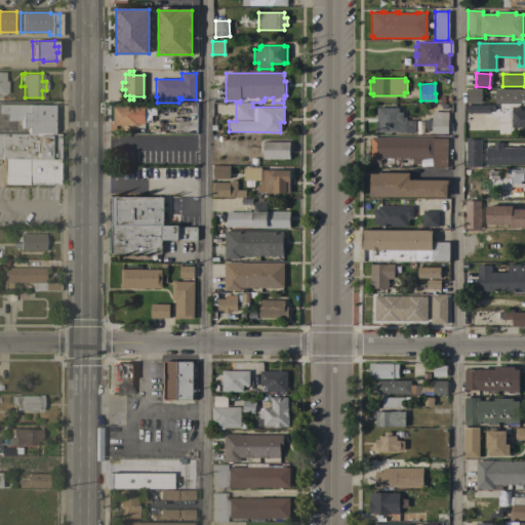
[(481,103),(466,103),(466,88),(481,88),(481,103)]
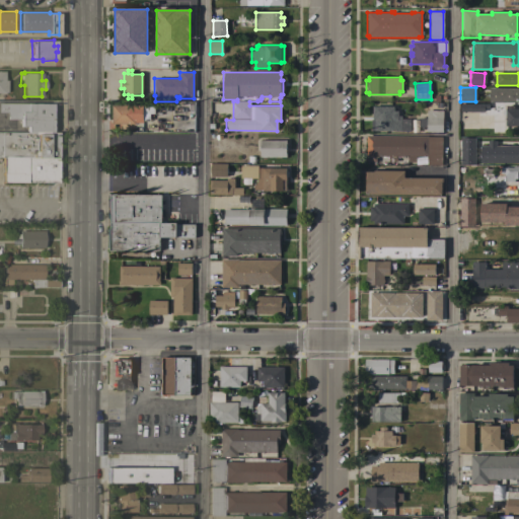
[(518,88),(518,101),(490,101),(490,88),(518,88)]
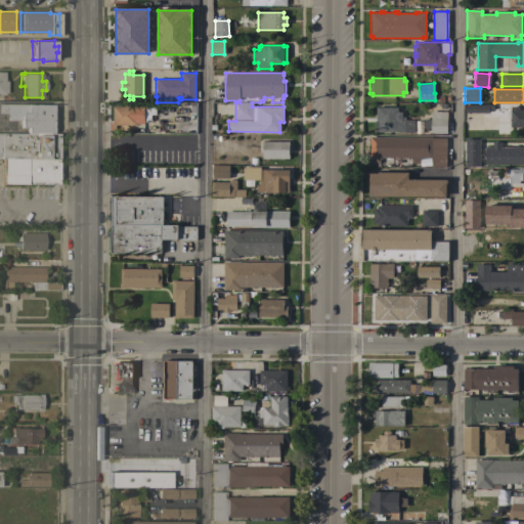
[(27,127),(20,127),(20,120),(7,120),(7,113),(0,113),(0,103),(52,103),(52,133),(27,132),(27,127)]
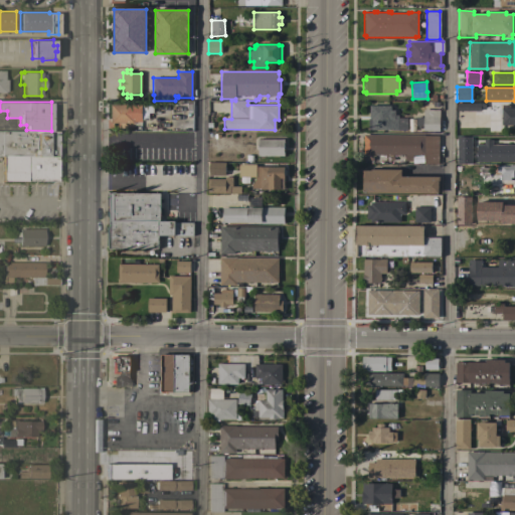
[(111,123),(111,105),(142,105),(142,106),(143,106),(143,102),(152,102),(152,106),(153,106),(153,113),(149,113),(149,120),(142,119),(142,122),(134,122),(134,123),(111,123)]
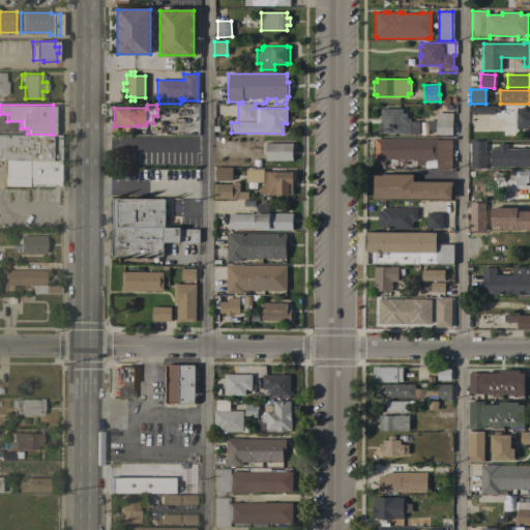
[(469,114),(469,107),(498,106),(498,111),(494,111),(494,114),(469,114)]
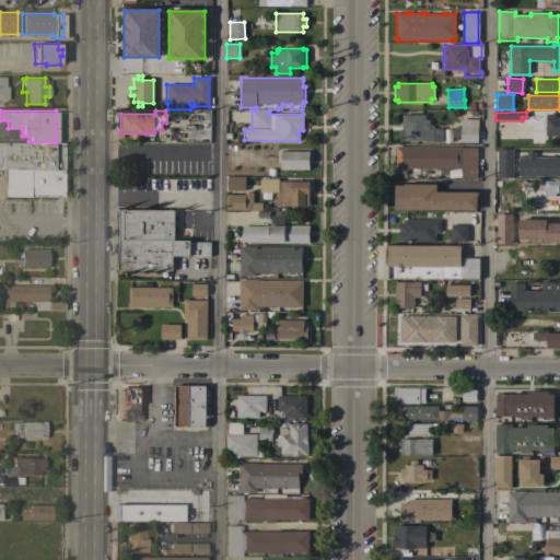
[(545,135),(545,124),(543,124),(543,118),(546,118),(546,114),(555,115),(555,117),(559,117),(559,136),(546,136),(545,135)]
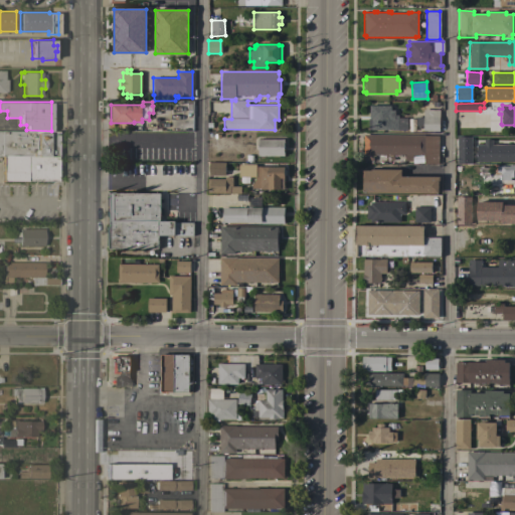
[(368,130),(368,119),(369,119),(369,106),(390,106),(390,110),(394,110),(394,115),(397,115),(397,118),(406,118),(406,130),(368,130)]
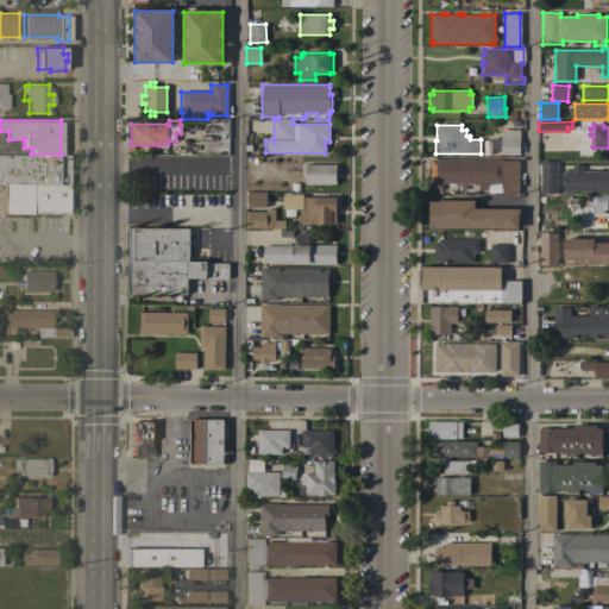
[(500,149),(491,149),(491,138),(500,138),(500,130),(519,130),(519,155),(500,155),(500,149)]
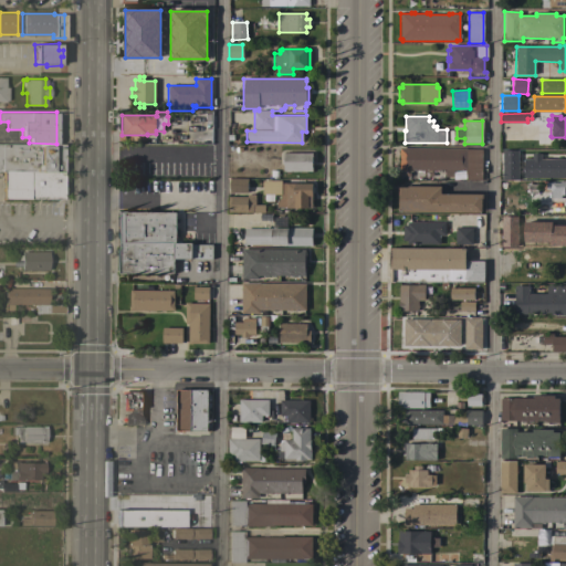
[(63,144),(63,199),(2,198),(2,170),(0,170),(0,143),(29,143),(56,144),(63,144)]
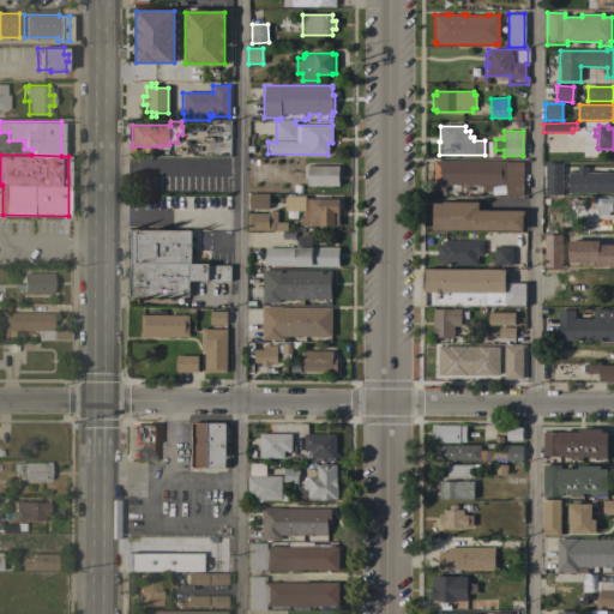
[(505,194),(505,185),(489,185),(489,187),(486,186),(486,185),(477,185),(477,186),(474,186),(474,185),(443,185),(443,193),(434,193),(434,185),(433,185),(433,161),(505,161),(505,162),(523,162),(522,194),(505,194)]
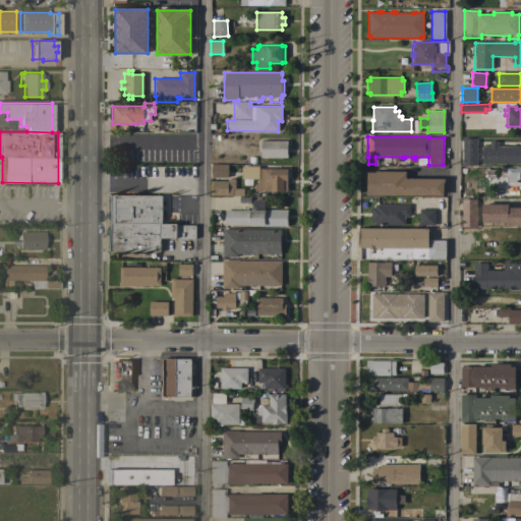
[(475,137),(461,137),(461,165),(476,165),(475,137)]
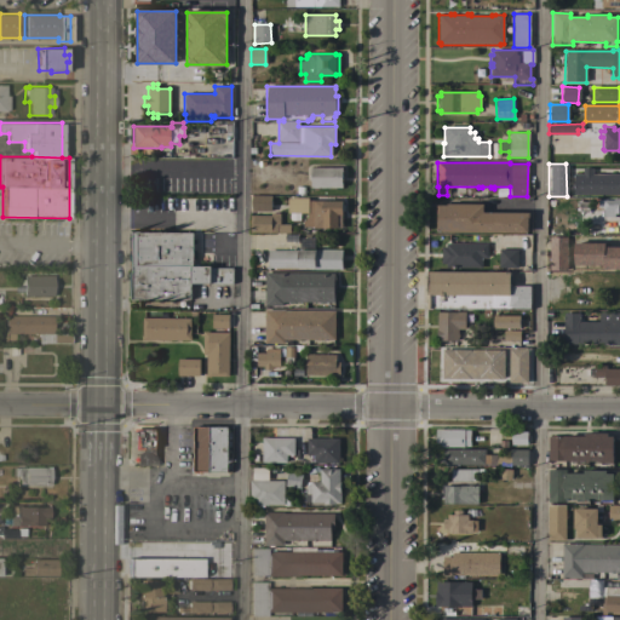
[(342,167),(342,188),(310,188),(310,167),(342,167)]
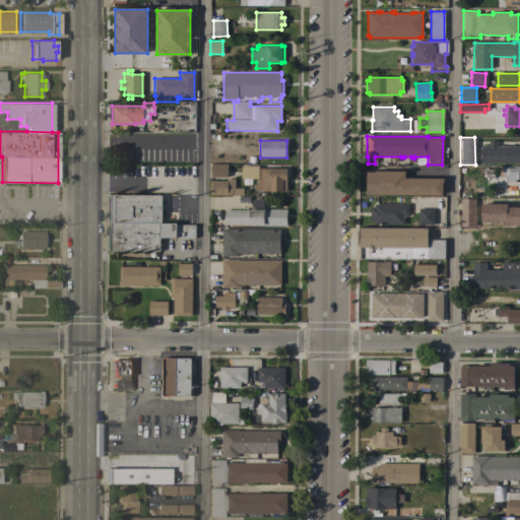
[(519,151),(519,164),(508,165),(508,154),(513,154),(513,151),(519,151)]
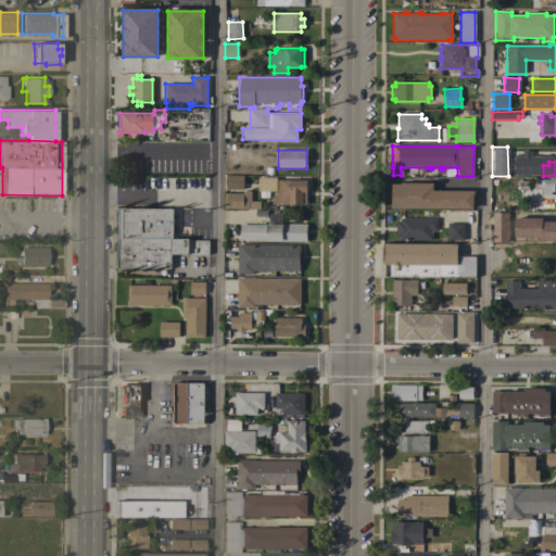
[(226,175),(242,175),(242,190),(225,189),(226,175)]
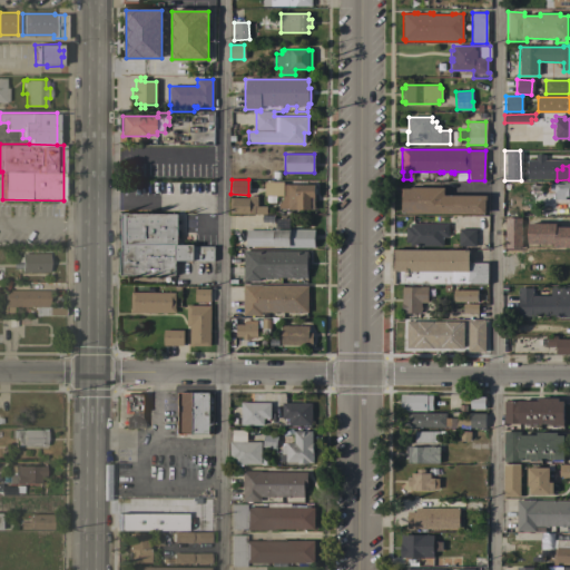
[(283,182),(283,185),(313,184),(314,209),(287,209),(287,208),(278,208),(278,202),(282,202),(282,195),(275,196),(275,203),(264,203),(264,182),(283,182)]
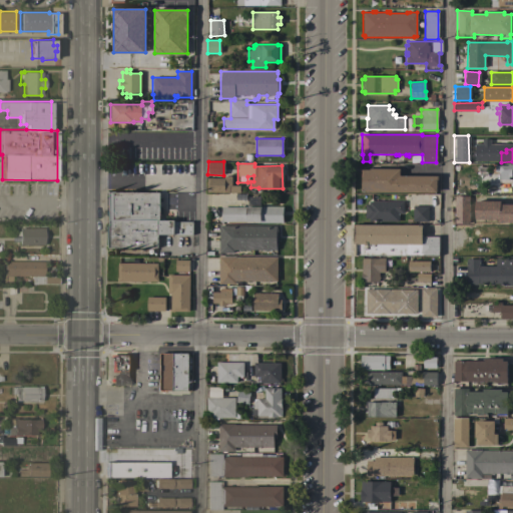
[(512,164),(512,176),(508,176),(508,179),(499,179),(499,171),(494,171),(494,165),(507,165),(507,164),(512,164)]
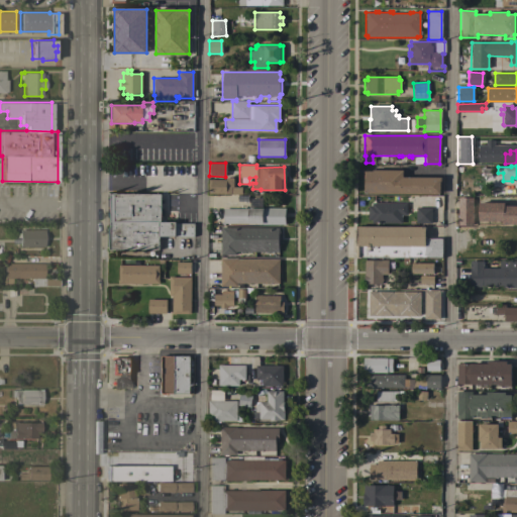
[(364,194),(364,171),(372,171),(372,170),(402,170),(402,177),(441,177),(441,182),(440,182),(440,194),(364,194)]
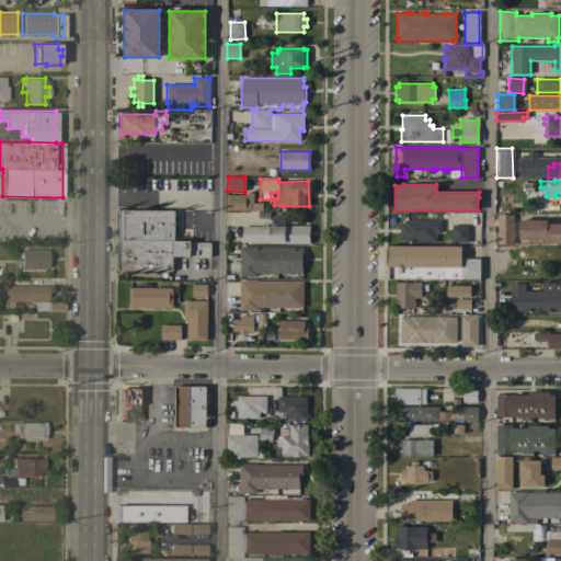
[(226,210),(226,195),(244,195),(244,193),(252,193),(252,203),(262,203),(262,210),(226,210)]
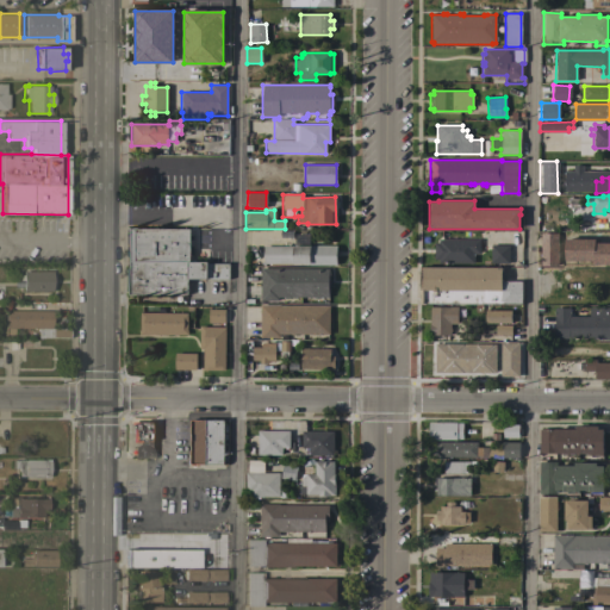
[(129,262),(129,228),(190,229),(190,262),(129,262)]
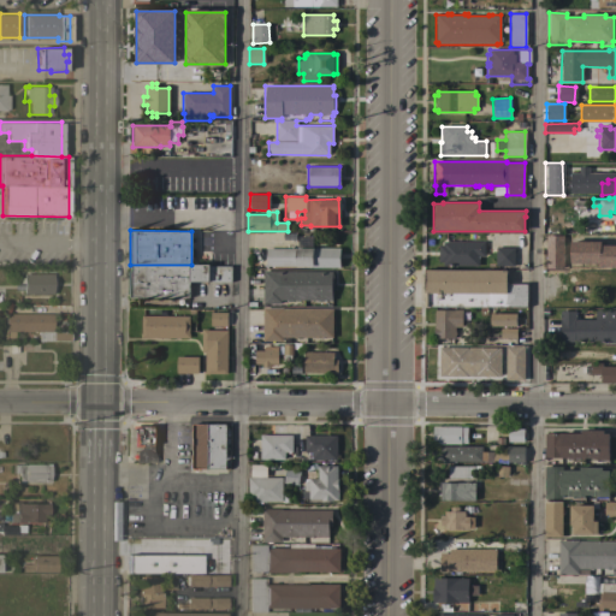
[(297,248),(297,236),(312,236),(312,248),(339,248),(339,268),(312,268),(312,266),(296,266),(266,266),(266,248),(297,248)]
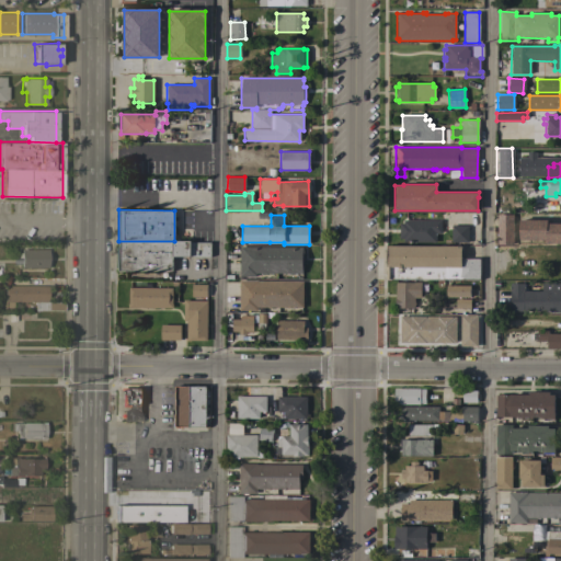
[(560,217),(560,235),(542,235),(542,231),(540,231),(540,217),(544,217),(560,217)]
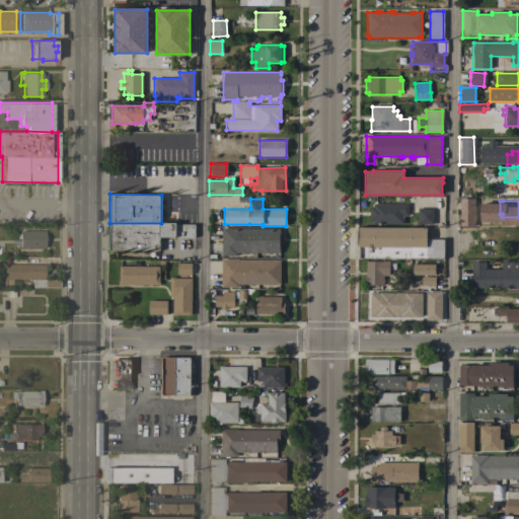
[(372,224),(372,221),(369,221),(369,207),(373,207),(373,204),(408,204),(408,206),(410,206),(410,210),(408,210),(408,216),(403,216),(403,224),(372,224)]
